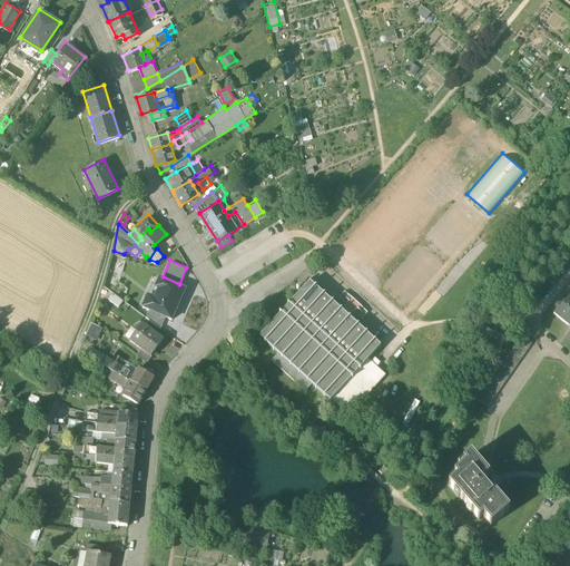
[(147,293),(143,304),(149,308),(165,314),(172,318),(185,286),(179,284),(163,276),(159,275),(155,284),(158,286),(154,295),(147,293)]
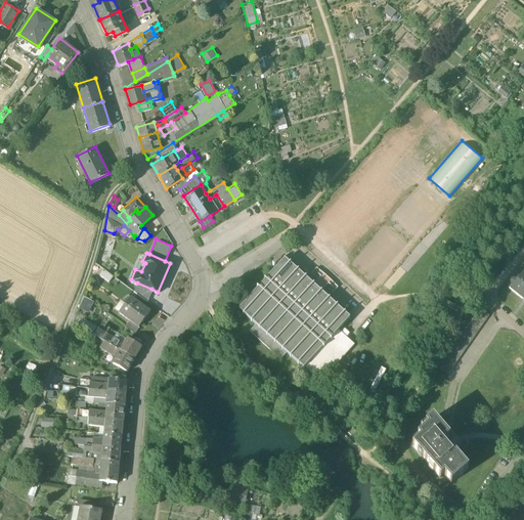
[(287,350),(304,365),(305,364),(337,329),(349,315),(320,290),(313,283),(285,256),(238,306),(256,322),(249,329),(280,357),(287,350)]
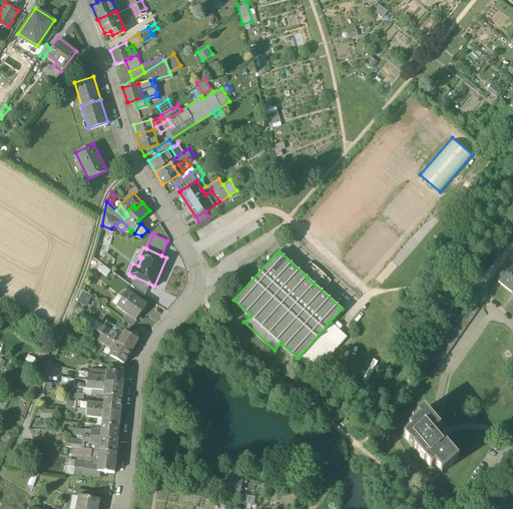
[(95,269),(103,275),(108,269),(99,262),(95,269)]
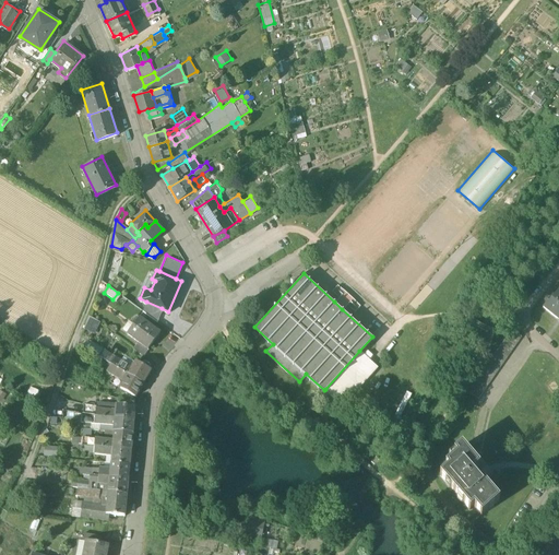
[(558,288),(555,294),(552,293),(544,304),(558,316),(558,288)]
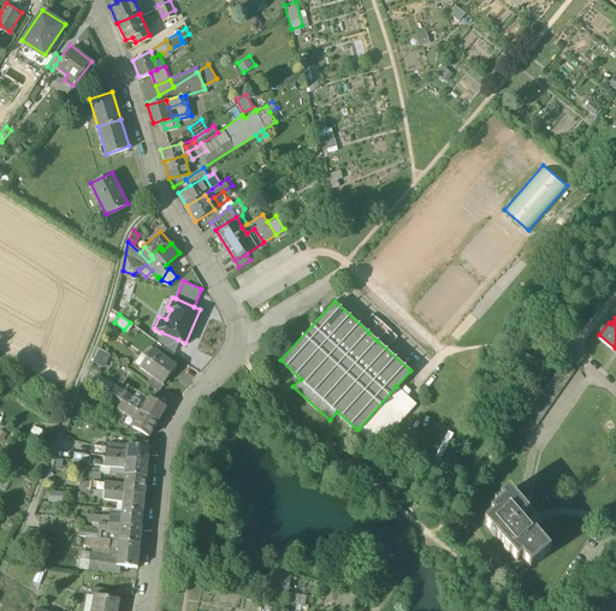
[(380,319),(368,332),(377,340),(389,326),(380,319)]
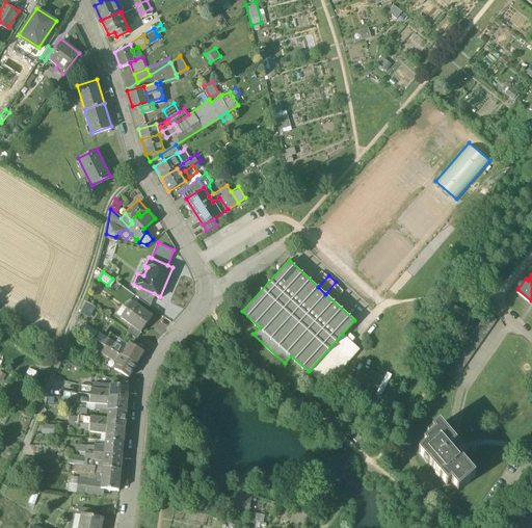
[(136,294),(150,304),(154,293),(139,287),(136,294)]
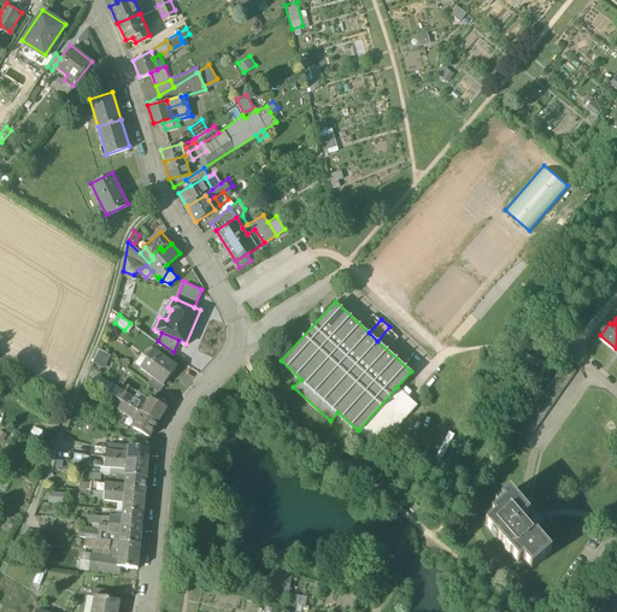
[(111,353),(98,346),(92,360),(105,366),(111,353)]
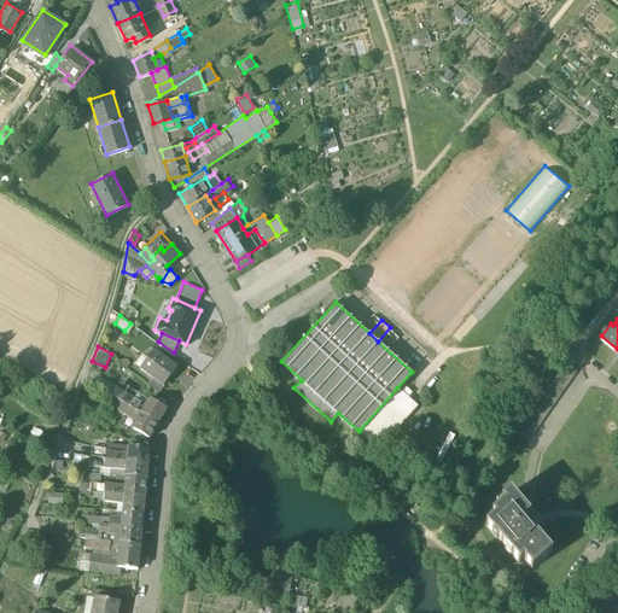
[(153,375),(164,383),(176,366),(172,361),(153,349),(151,348),(146,355),(149,356),(141,366),(153,375)]
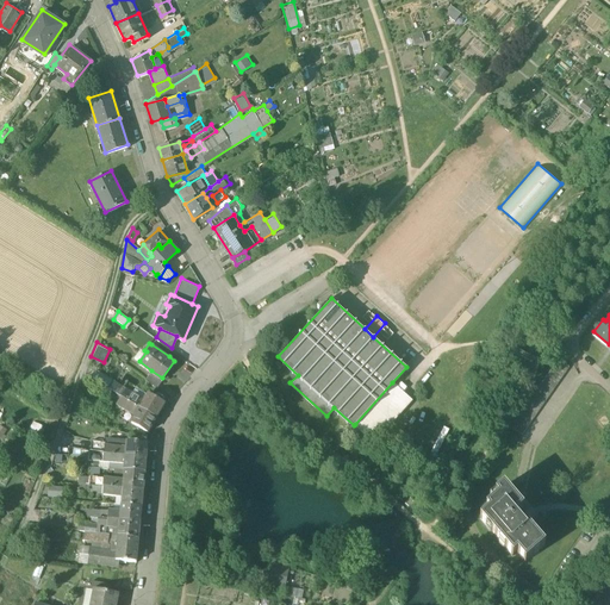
[(147,351),(144,350),(141,347),(134,357),(139,361),(147,351)]
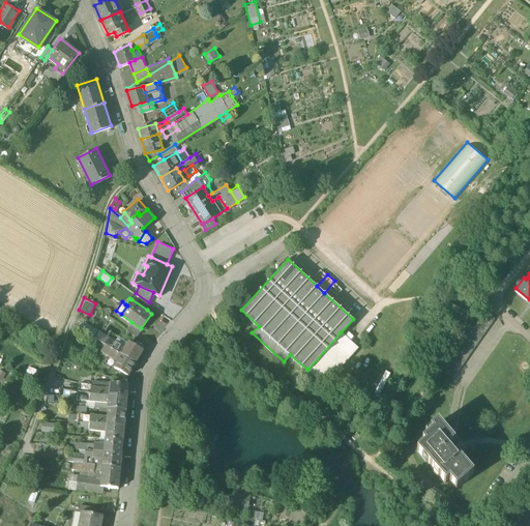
[(491,321),(494,317),(484,310),(481,315),(491,321)]
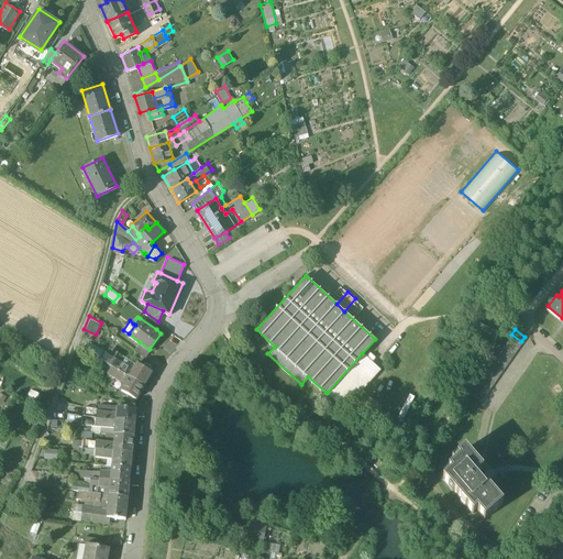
[(518,347),(521,341),(511,335),(508,339),(518,347)]
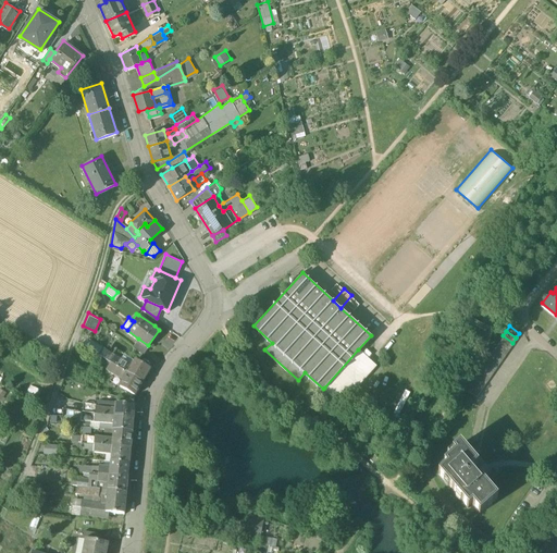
[(509,348),(512,343),(503,335),(498,341),(509,348)]
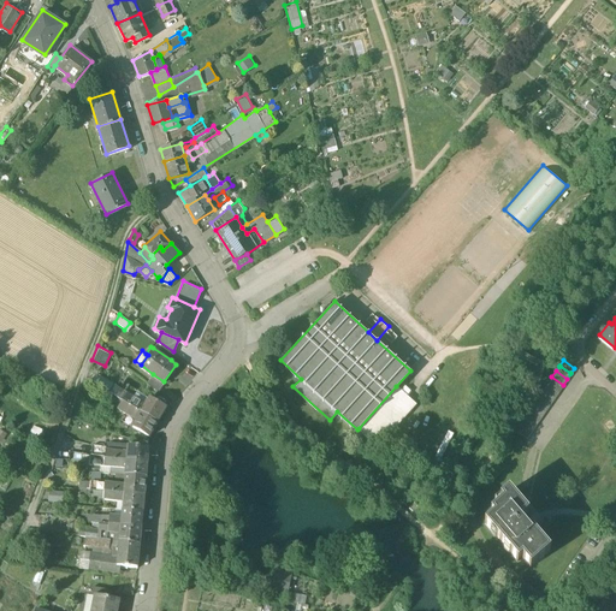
[(92,379),(111,390),(114,384),(114,381),(96,372),(92,379)]
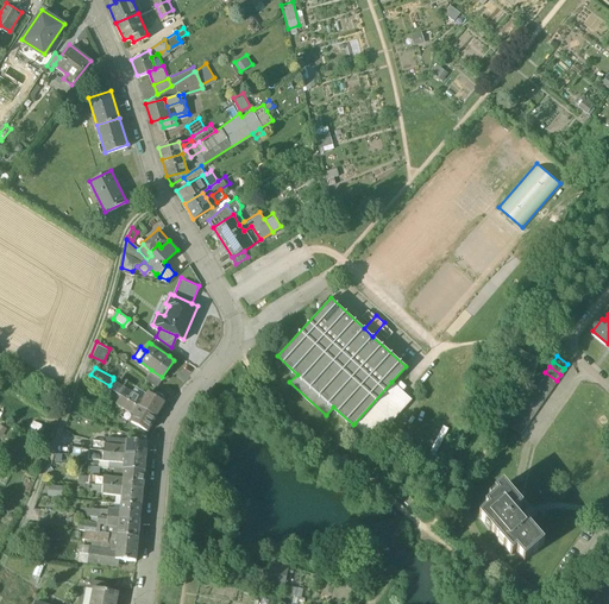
[(145,377),(156,385),(162,377),(151,370),(145,377)]
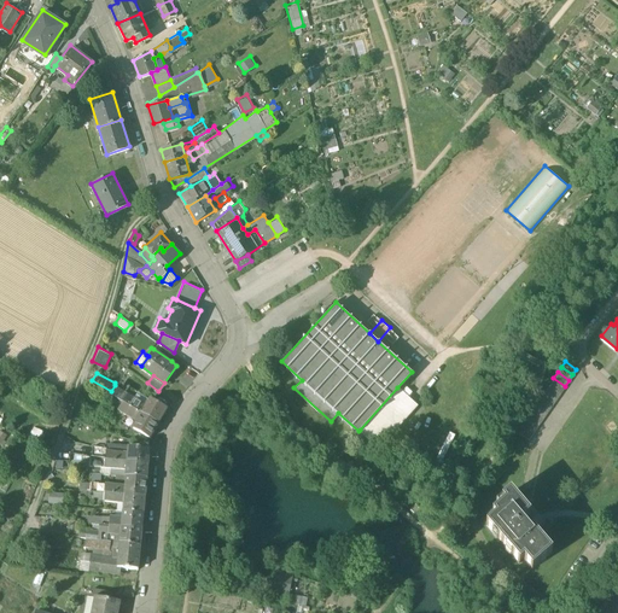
[(560,391),(565,386),(553,378),(549,384),(560,391)]
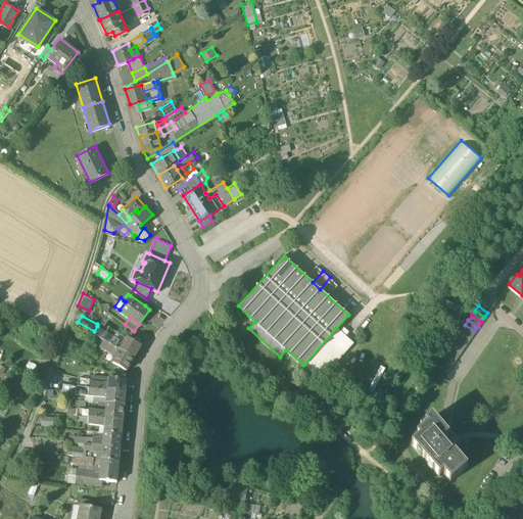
[(471,336),(474,331),(465,325),(462,329),(471,336)]
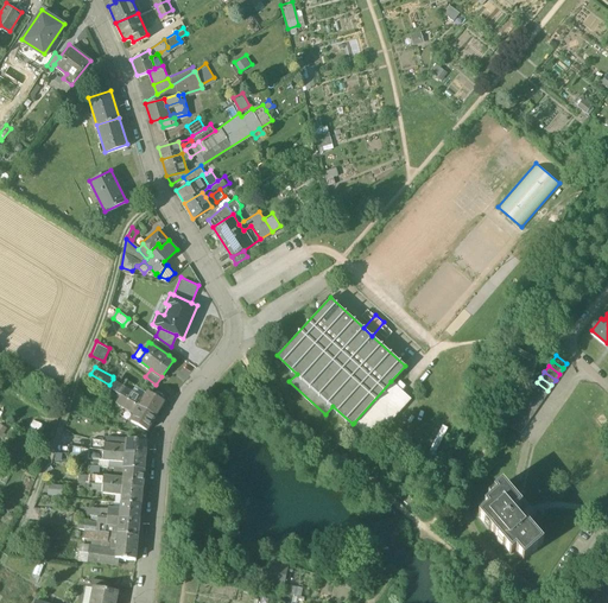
[(116,389),(120,393),(125,386),(113,379),(109,385),(116,389)]
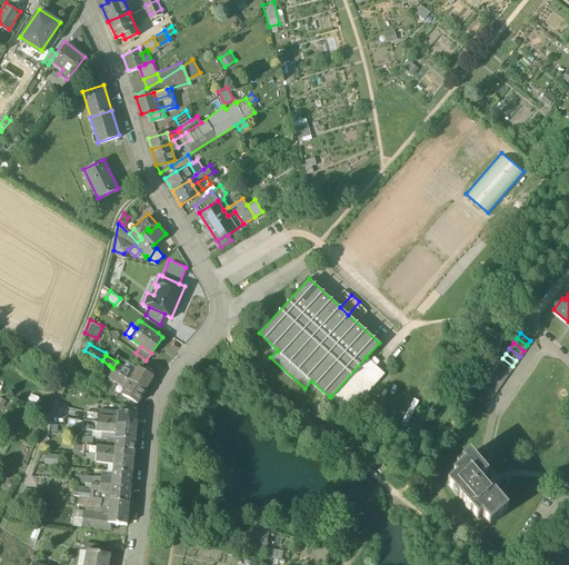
[(331,396),(348,410),(377,378),(370,373),(376,366),(366,357),(331,396)]
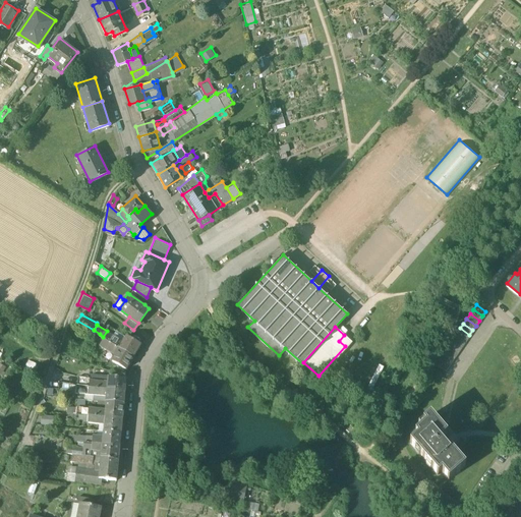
[(116,328),(112,334),(123,340),(126,334),(116,328)]
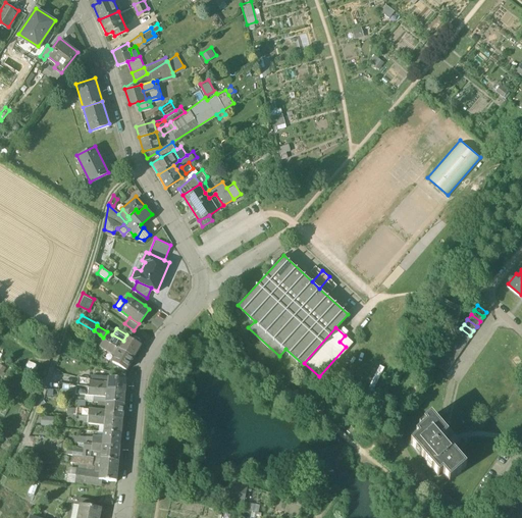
[(467,341),(470,335),(461,328),(457,333),(467,341)]
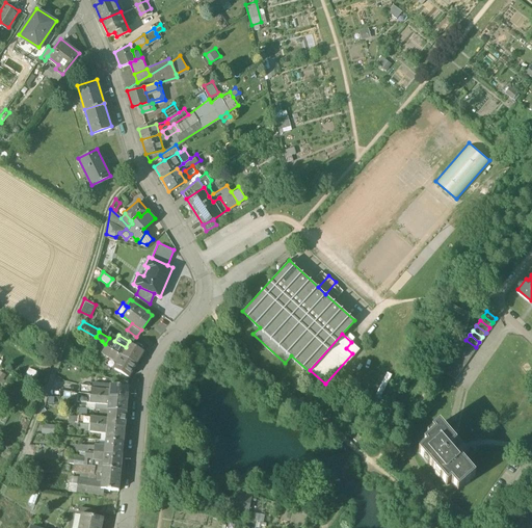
[(105,344),(122,353),(126,347),(114,341),(109,338),(105,344)]
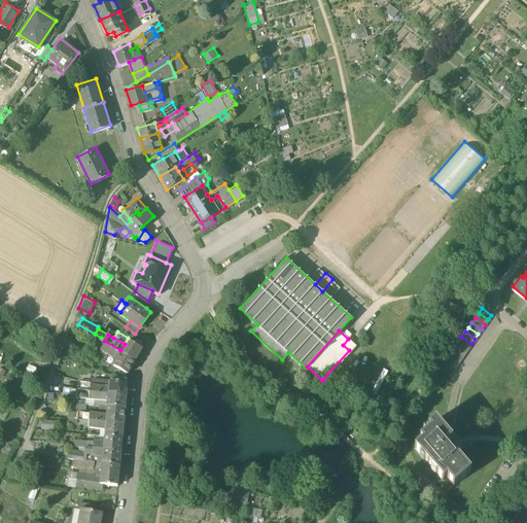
[(468,348),(471,344),(461,337),(458,342),(468,348)]
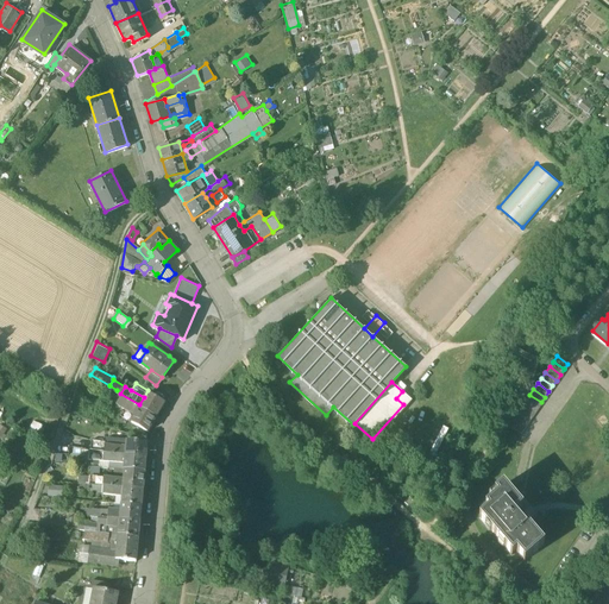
[(148,390),(144,397),(139,404),(156,414),(164,401),(148,390)]
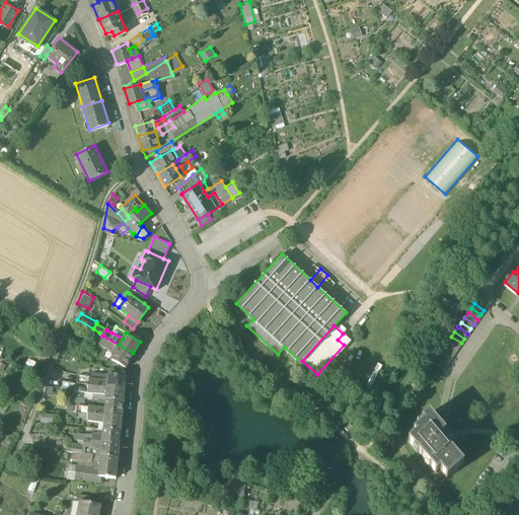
[(349,339),(343,334),(338,340),(344,345),(349,339)]
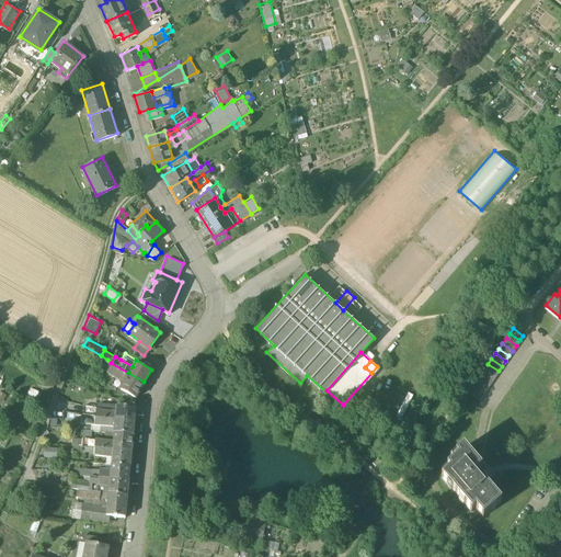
[(107,370),(124,379),(128,373),(111,363),(107,370)]
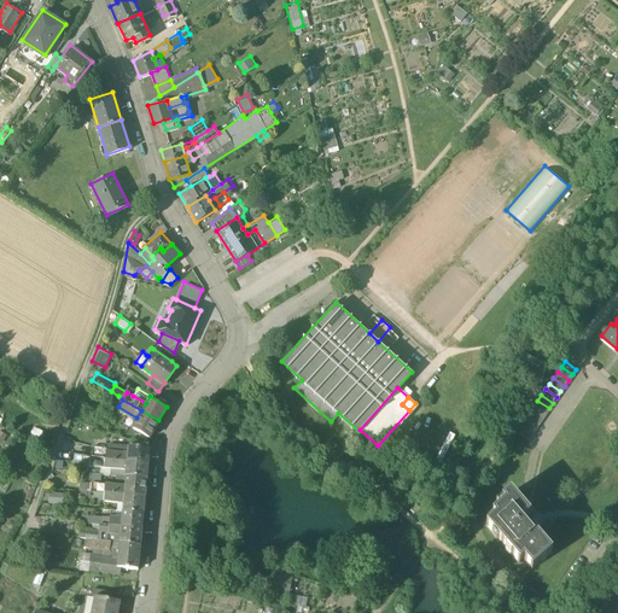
[(544,414),(549,408),(537,401),(534,407),(544,414)]
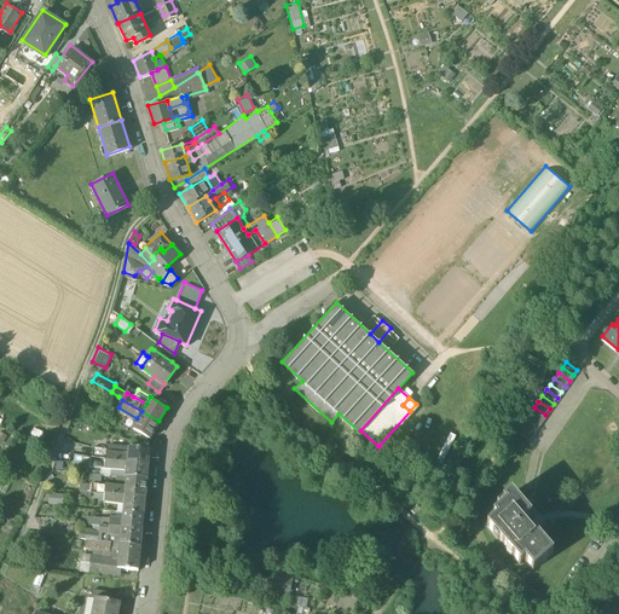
[(542,421),(545,415),(534,407),(531,412),(542,421)]
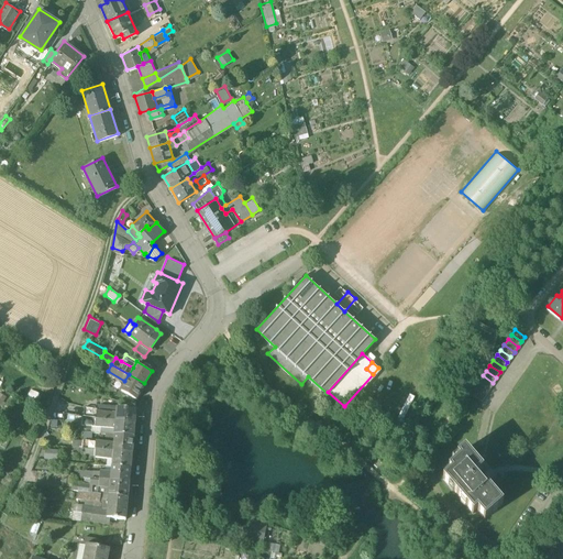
[(144,383),(129,374),(124,381),(121,387),(136,396),(144,383)]
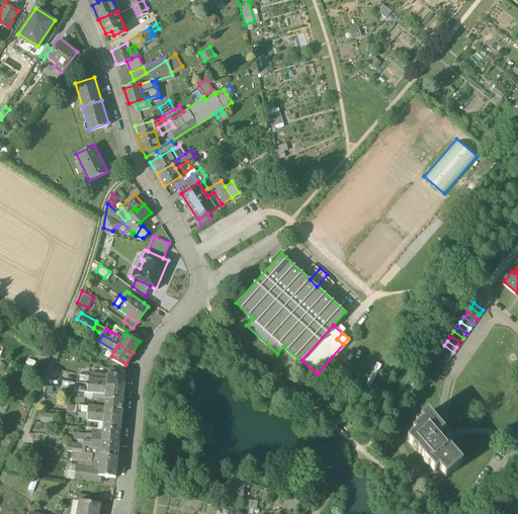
[(450,356),(453,352),(444,345),(440,350),(450,356)]
